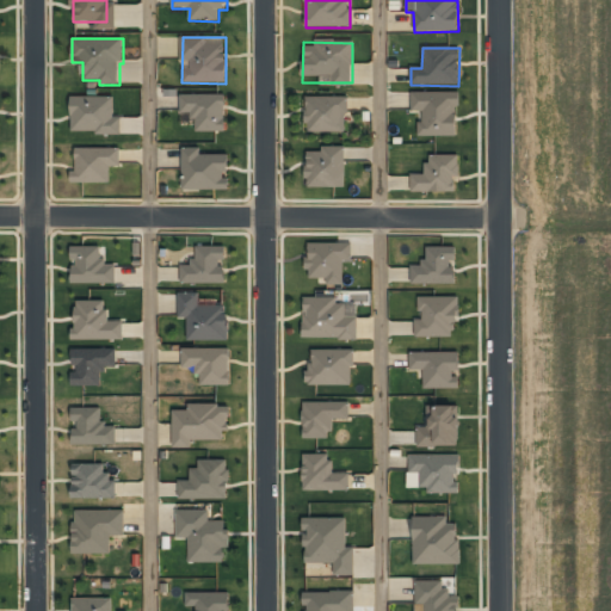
[(226,94),(181,96),(181,119),(196,119),(196,133),(226,131),(226,94)]
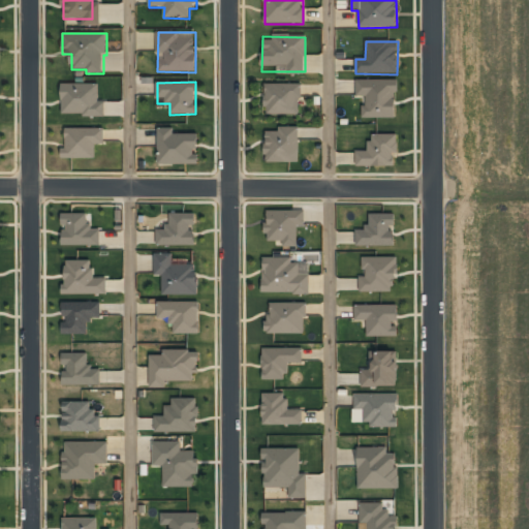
[(359,82),(359,94),(367,95),(367,116),(395,117),(396,83),(359,82)]
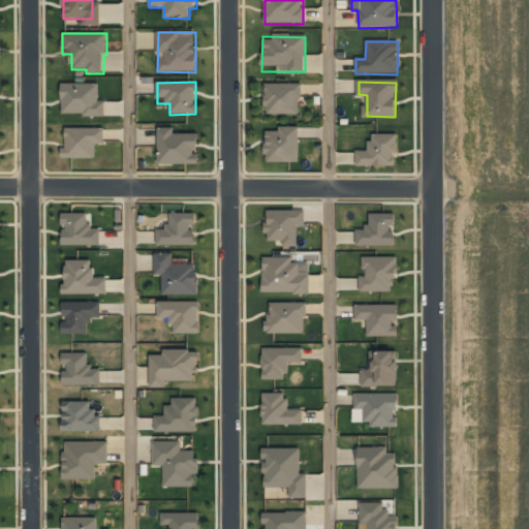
[(98,84),(61,85),(62,115),(84,114),(84,118),(105,117),(105,102),(99,102),(98,84)]
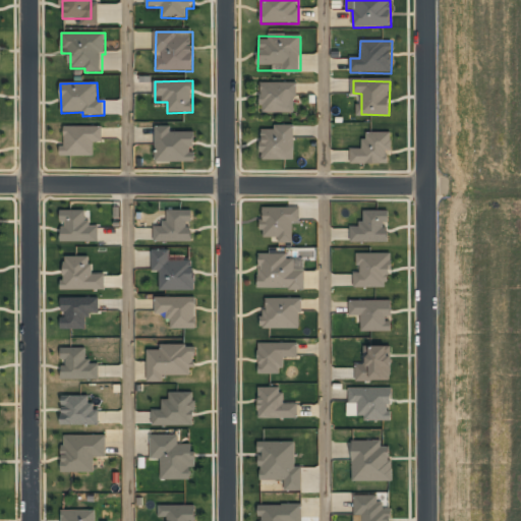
[(262,83),(262,113),(294,113),(294,83),(262,83)]
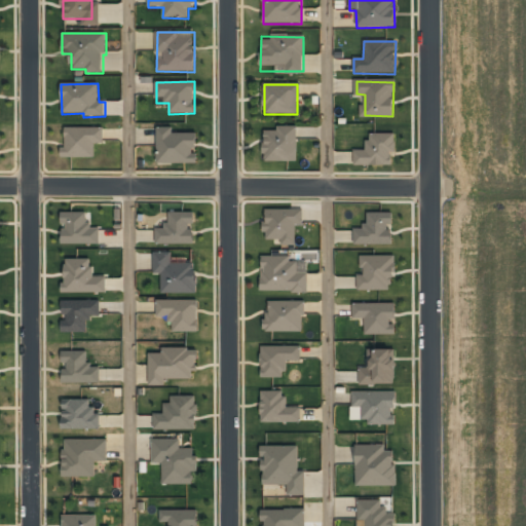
[(264,162),(297,161),(297,126),(276,126),(276,132),(264,132),(264,162)]
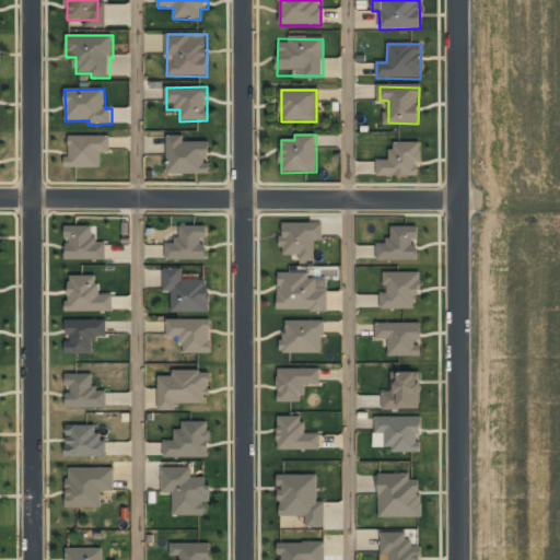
[(111,137),(70,136),(70,158),(66,158),(65,167),(101,168),(102,153),(111,153),(111,137)]
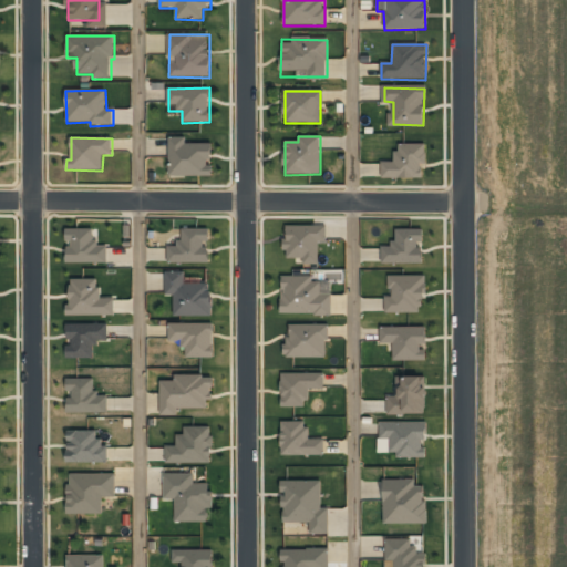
[(169,177),(213,177),(213,166),(212,166),(212,143),(186,144),(186,137),(169,138),(169,177)]
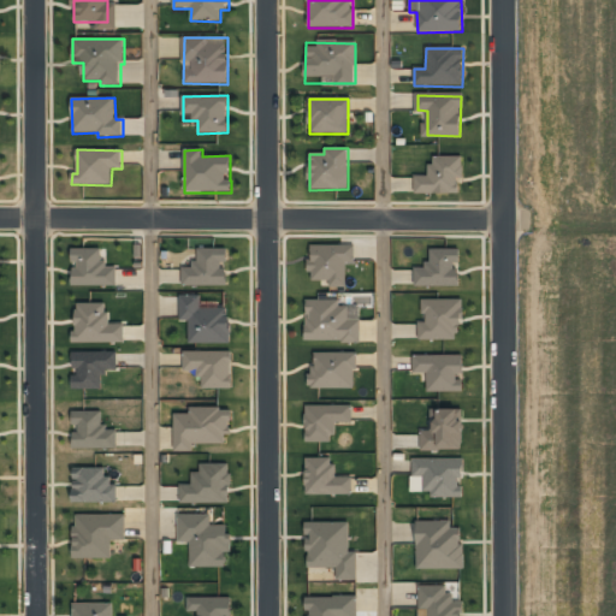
[(416,193),(461,193),(461,157),(432,158),(432,177),(416,177),(416,193)]
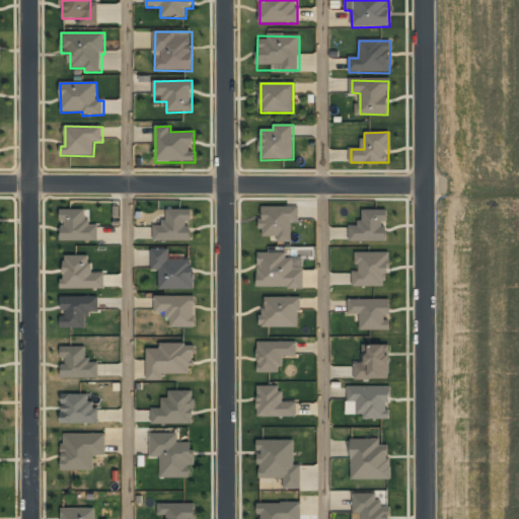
[(292,222),(299,222),(299,207),(261,208),(262,240),(292,240),(292,222)]
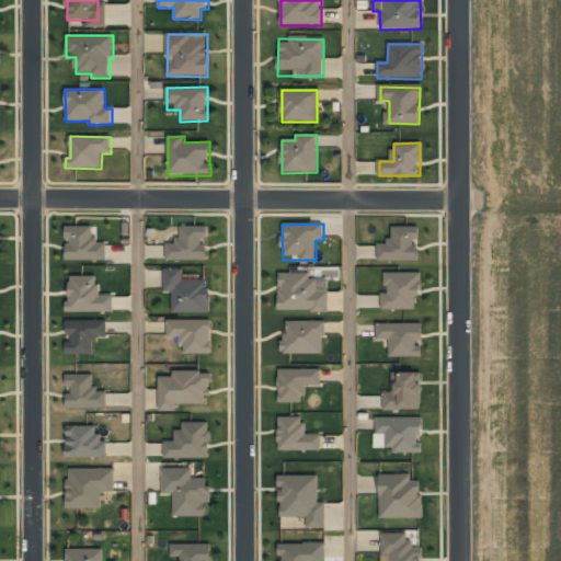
[(207,227),(180,227),(180,241),(165,242),(165,260),(205,260),(205,239),(207,239),(207,227)]
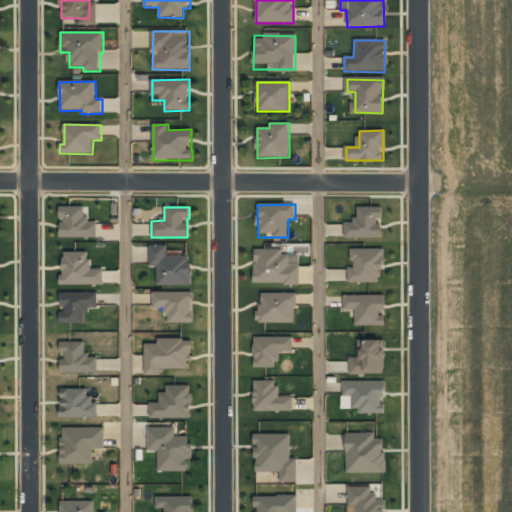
[(382,207),(356,208),(356,223),(345,223),(345,238),(380,238),(380,218),(382,218),(382,207)]
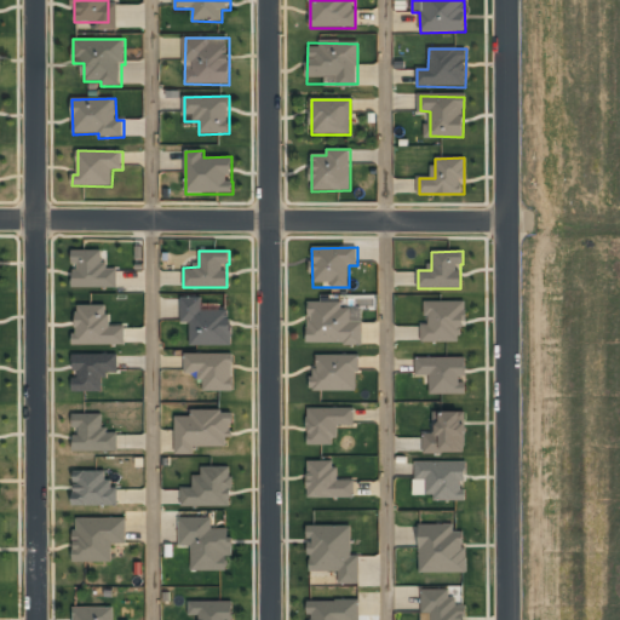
[(103,252),(73,252),(73,288),(118,288),(118,269),(103,269),(103,252)]
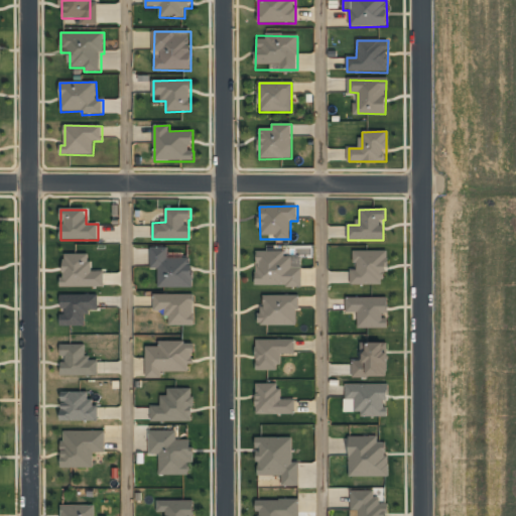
[(385,251),(355,252),(356,270),(351,270),(351,285),(386,284),(385,251)]
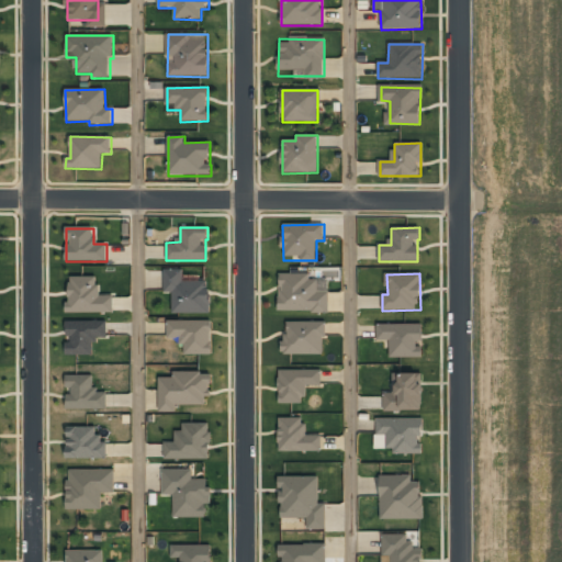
[(279,277),(280,312),(318,311),(318,276),(279,277)]
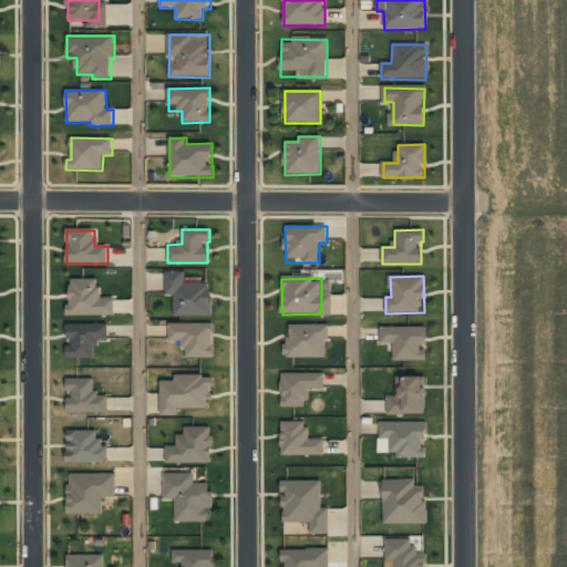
[(73,313),(112,313),(112,300),(98,300),(98,285),(89,285),(89,297),(73,297),(73,313)]
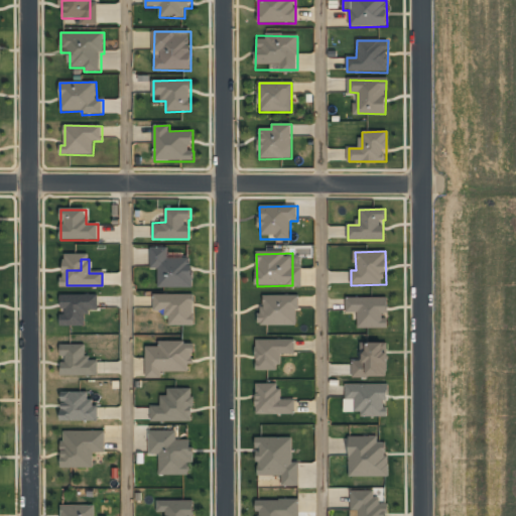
[(99,294),(62,295),(62,315),(60,315),(60,327),(86,326),(86,313),(99,312),(99,294)]
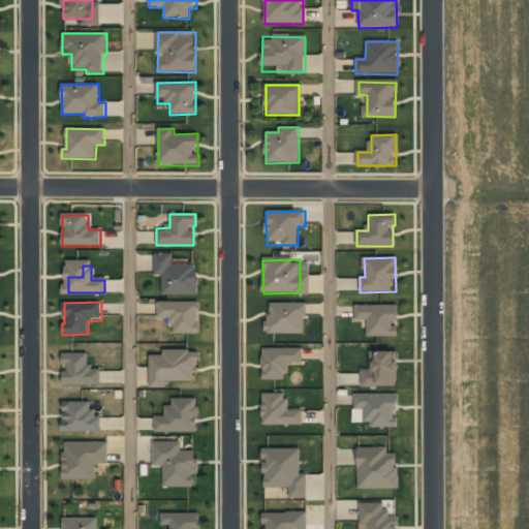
[(199,302),(158,303),(158,320),(172,319),(172,335),(199,334),(199,302)]
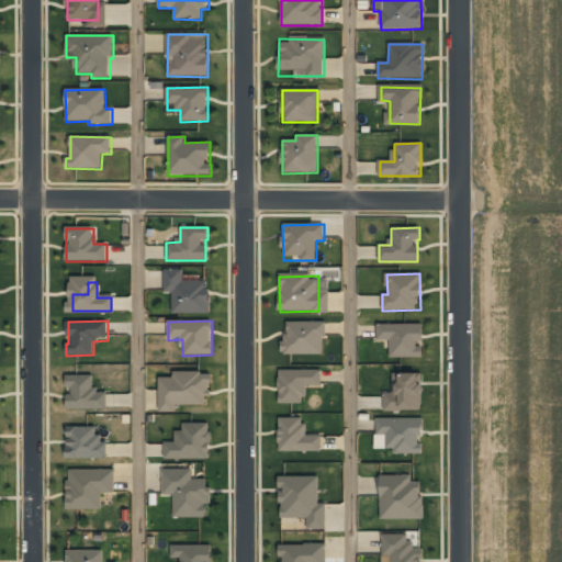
[(324,356),(325,323),(288,322),(288,336),(282,336),(282,355),(324,356)]
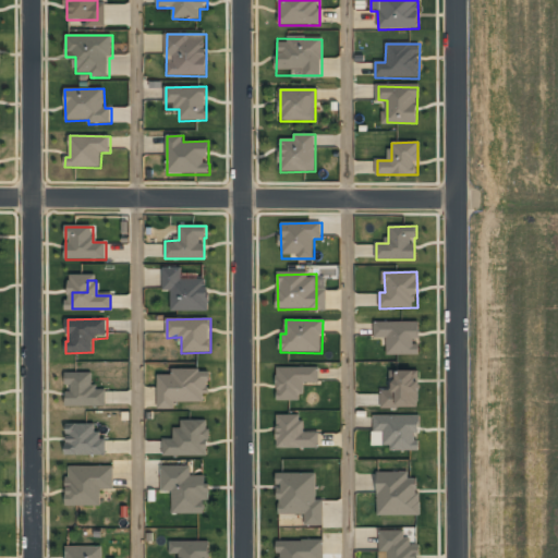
[(420,323),(375,322),(374,338),(387,338),(387,355),(420,355),(420,323)]
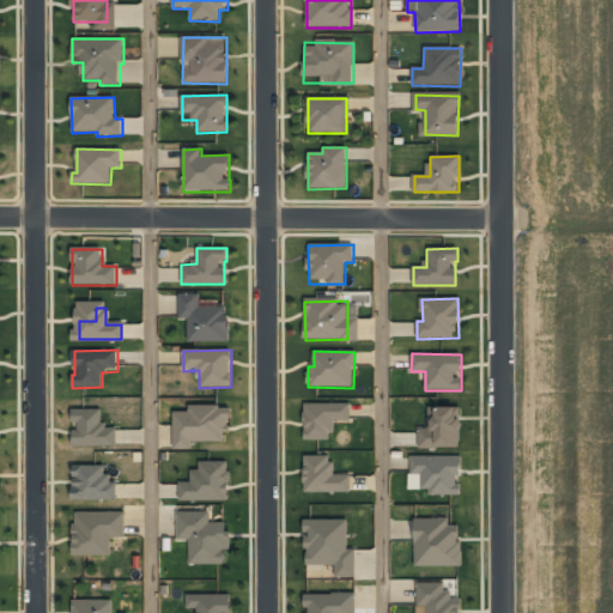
[(351,404),(304,405),(304,441),(329,441),(329,432),(335,432),(335,423),(351,423),(351,404)]
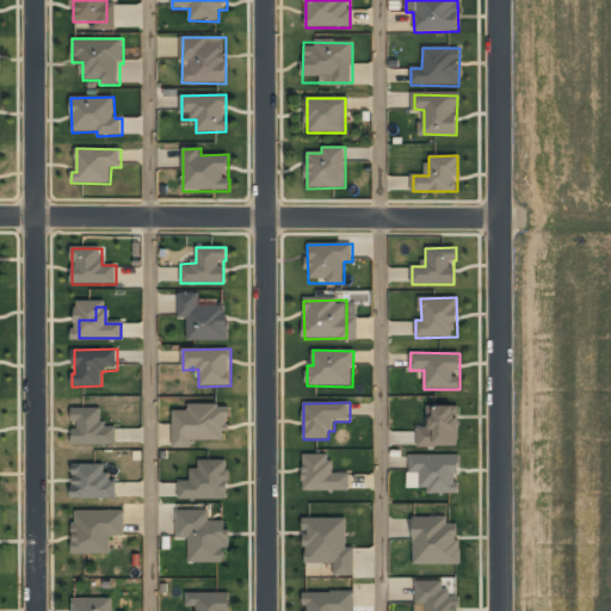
[(173,411),(173,449),(192,448),(192,442),(223,440),(223,431),(229,431),(229,405),(187,406),(187,411),(173,411)]
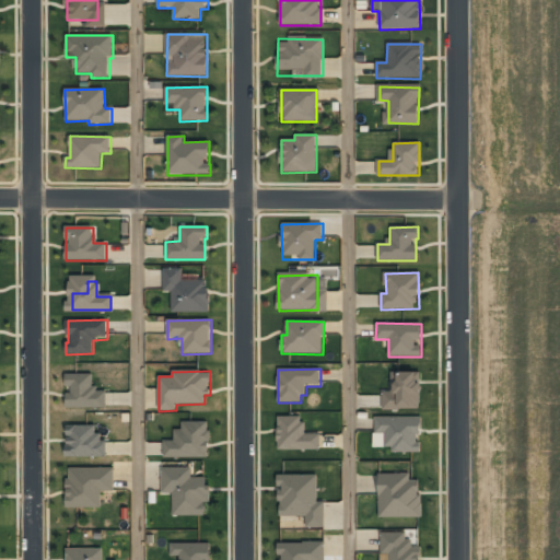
[(383,409),(420,410),(421,373),(392,372),(392,392),(383,392),(383,409)]
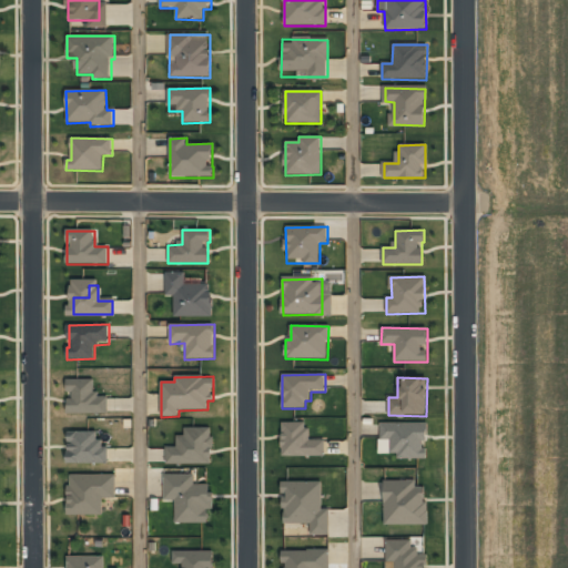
[(109,415),(109,395),(94,395),(94,379),(67,379),(67,392),(70,392),(70,414),(109,415)]
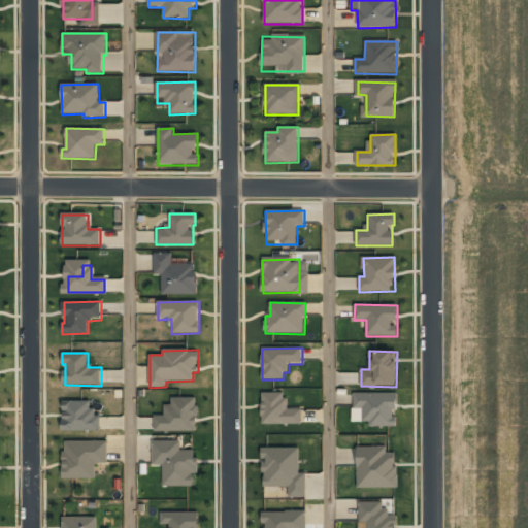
[(284,393),(262,393),(262,425),(302,424),(302,409),(289,409),(289,399),(284,399),(284,393)]
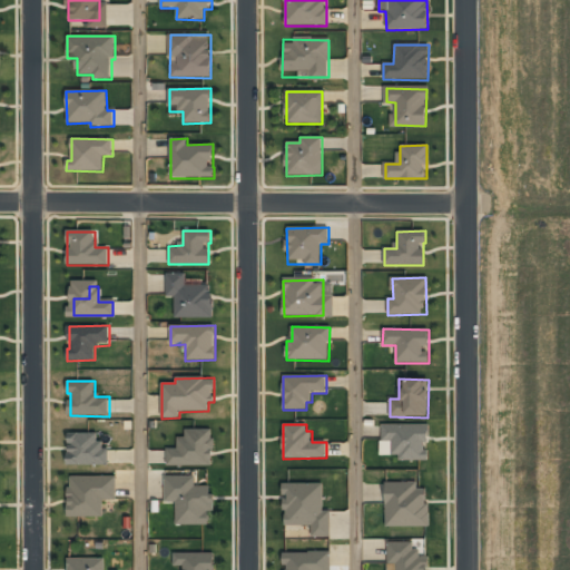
[(400,461),(429,461),(429,425),(382,424),(381,455),(400,455),(400,461)]
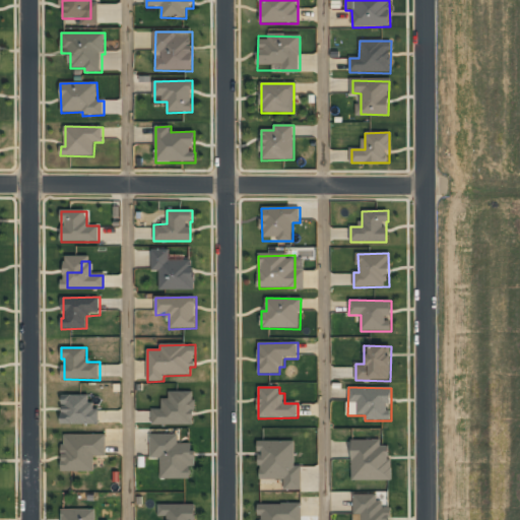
[(152,426),(195,426),(194,392),(169,392),(169,399),(161,399),(161,409),(152,409),(152,426)]
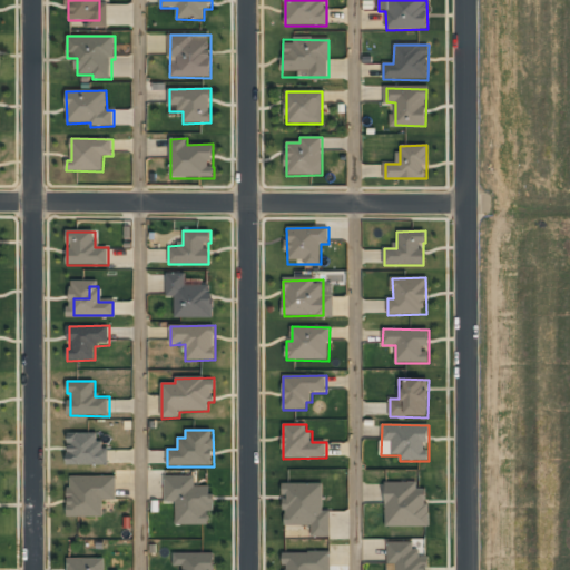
[(100,433),(68,434),(68,465),(109,464),(109,449),(100,449),(100,433)]
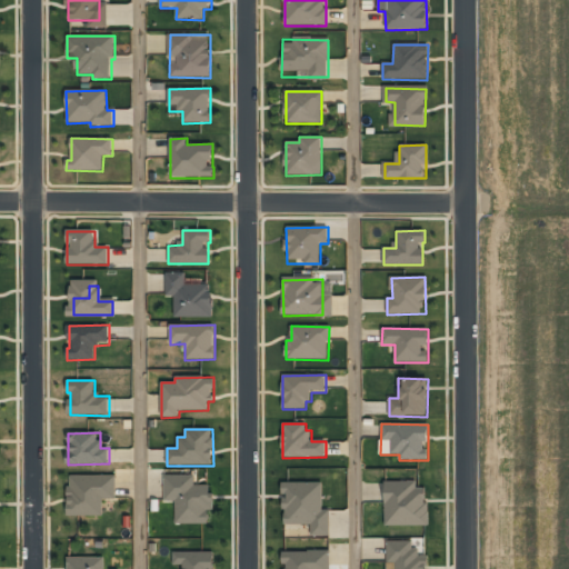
[(117,499),(116,476),(70,476),(71,487),(68,487),(68,516),(103,516),(103,500),(117,499)]
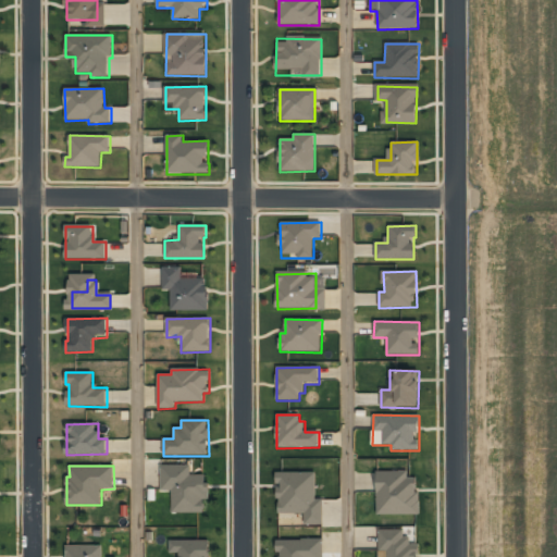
[(161,491),(172,491),(172,514),(206,514),(206,502),(209,502),(208,475),(192,475),(192,466),(161,466),(161,491)]
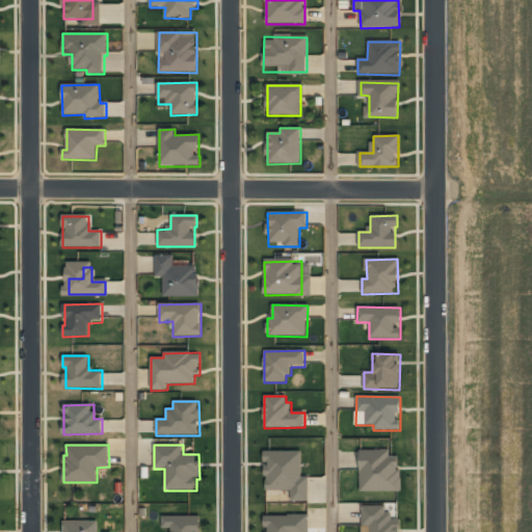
[(360,451),(361,493),(400,491),(399,456),(390,457),(390,450),(360,451)]
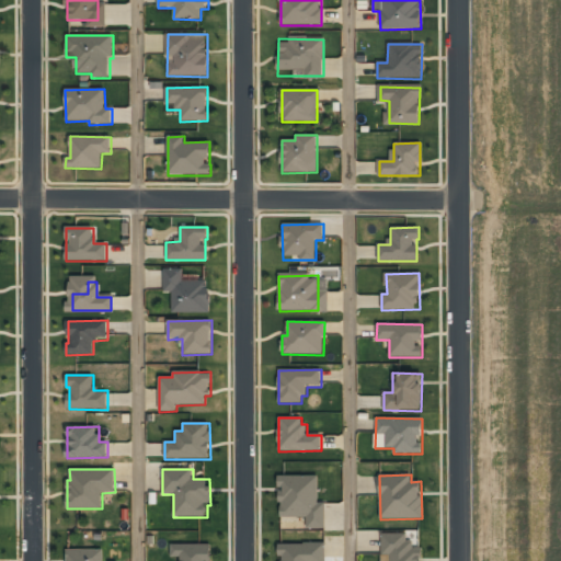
[(325,528),(325,503),(319,503),(318,476),(278,477),(279,518),(307,517),(307,529),(325,528)]
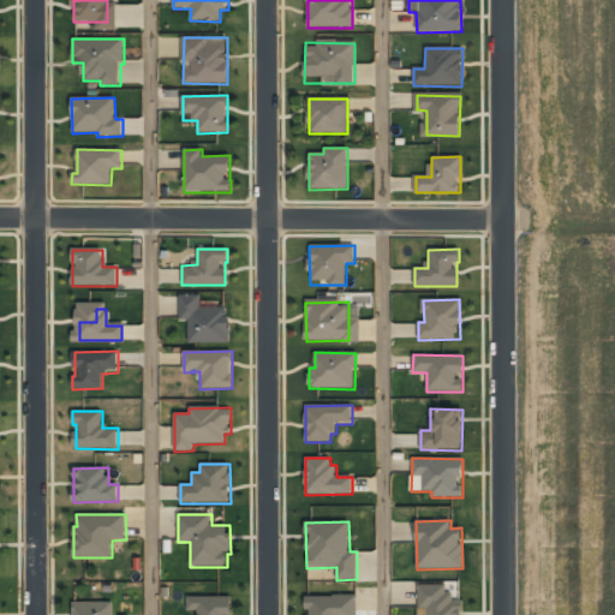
[(425,614),(461,614),(463,602),(449,602),(449,585),(418,585),(418,608),(425,608),(425,614)]
